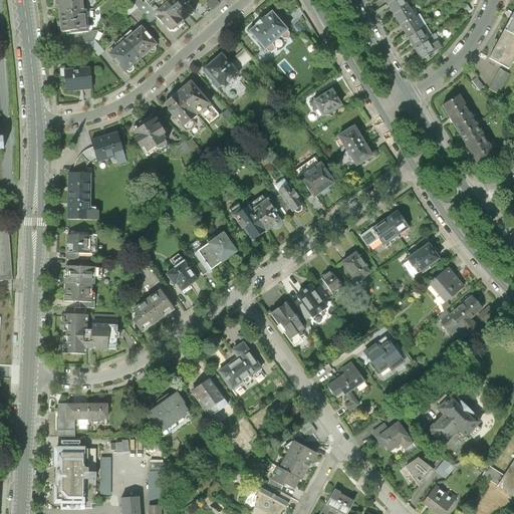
[(83,0),(55,0),(55,4),(58,4),(59,12),(85,10),(83,0)]
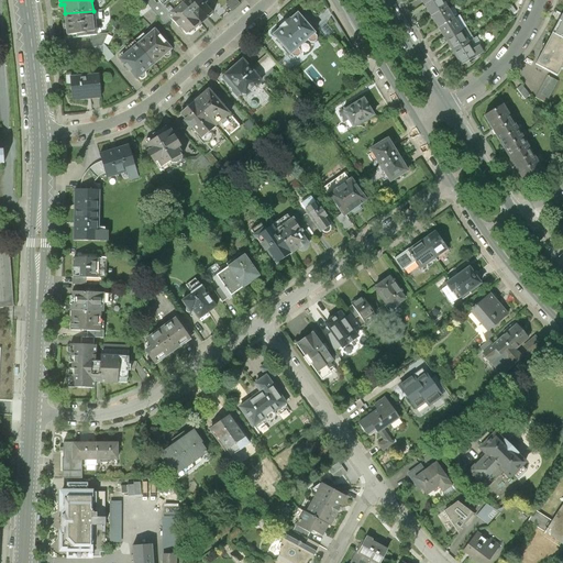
[(206,0),(187,0),(184,3),(201,23),(213,13),(206,4),(208,2),(206,0)]
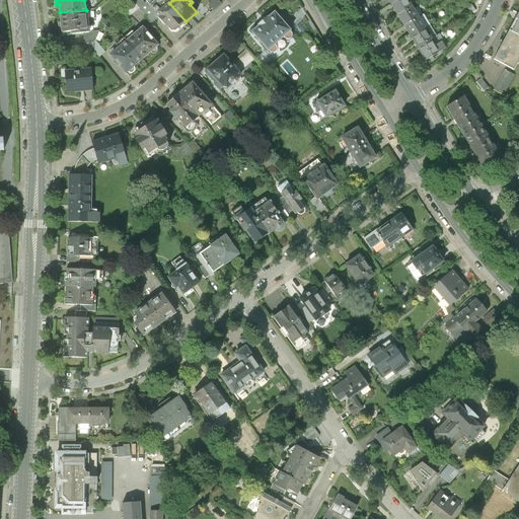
[(388,0),(394,9),(410,0),(388,0)]
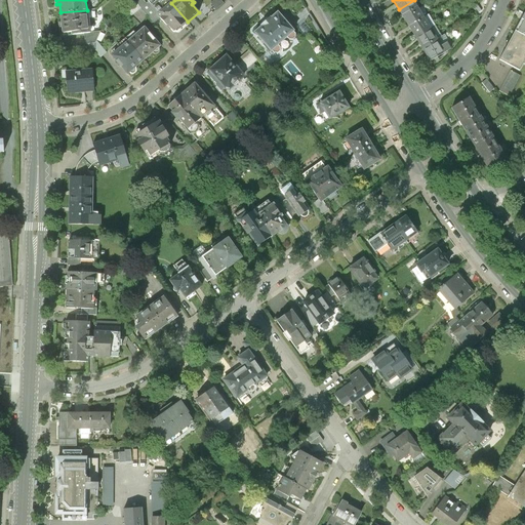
[(414,0),(399,9),(407,24),(427,11),(419,0),(414,0)]
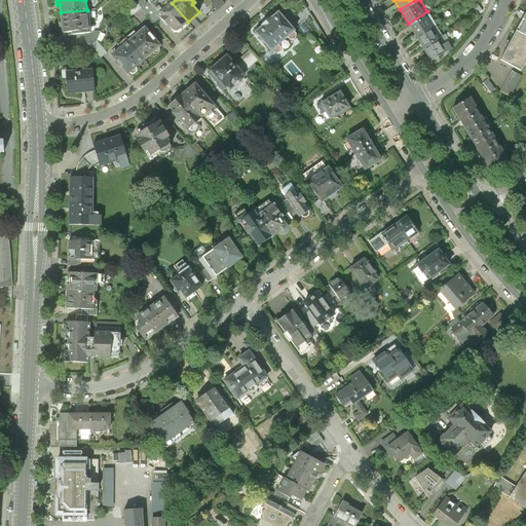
[(176,32),(188,22),(172,3),(158,14),(166,25),(168,24),(176,32)]
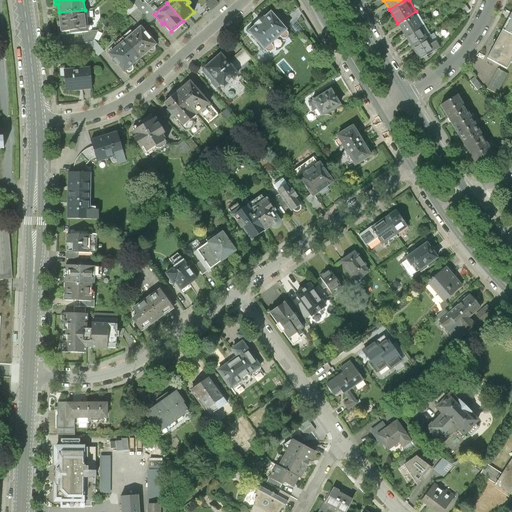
[(85,10),(59,12),(61,34),(86,32),(85,10)]
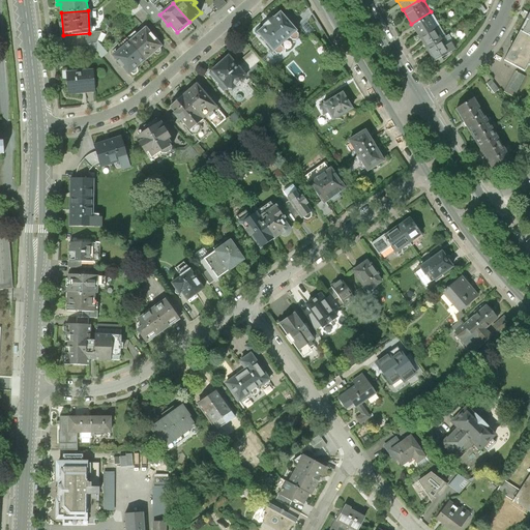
[(301,30),(285,10),(261,31),(277,51),(301,30)]
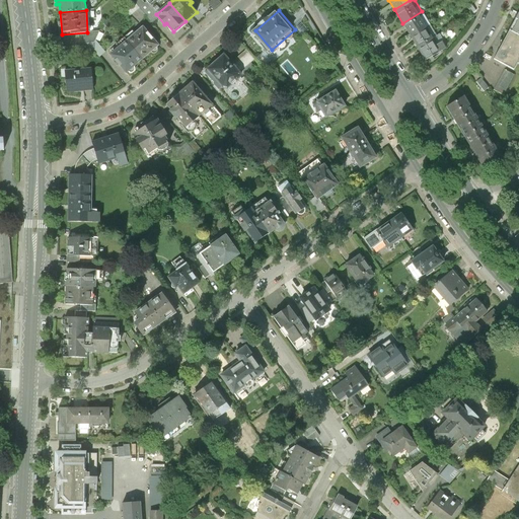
[(518,10),(508,31),(518,36),(518,10)]
